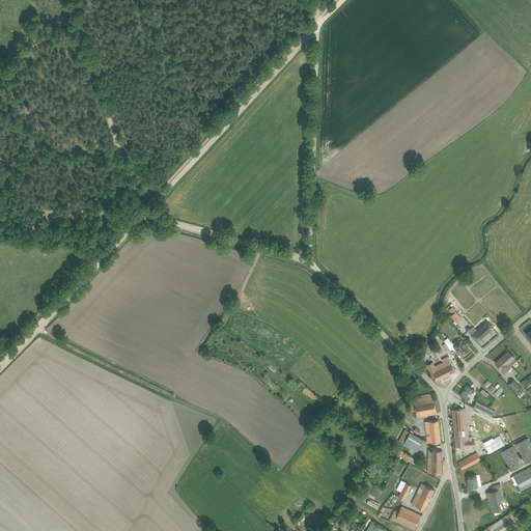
[(456,323),(463,318),(455,310),(456,309),(452,305),(448,309),(452,314),(450,315),(456,323)]
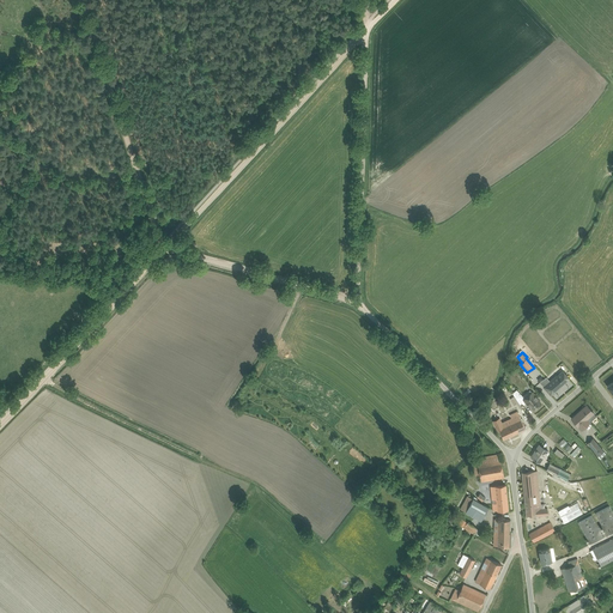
[(557,374),(542,386),(551,395),(562,386),(560,384),(569,377),(563,370),(557,375),(557,374)]
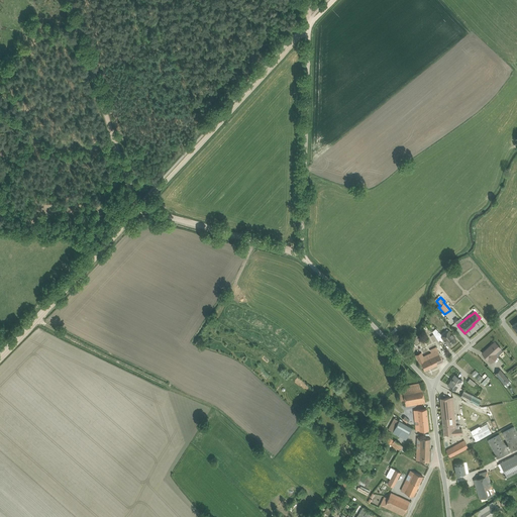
[(455,336),(449,329),(448,330),(447,328),(440,334),(439,332),(434,336),(438,340),(441,338),(446,344),(448,343),(450,345),(456,340),(453,337),(455,336)]
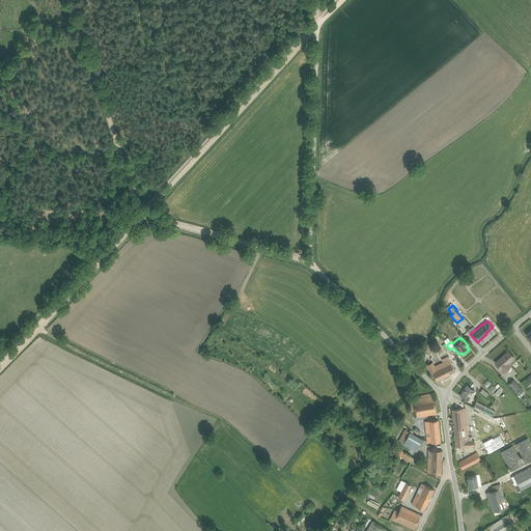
[(514,358),(508,351),(495,362),(504,372),(510,366),(511,366),(512,365),(512,364),(514,362),(515,363),(516,362),(516,361),(514,358)]
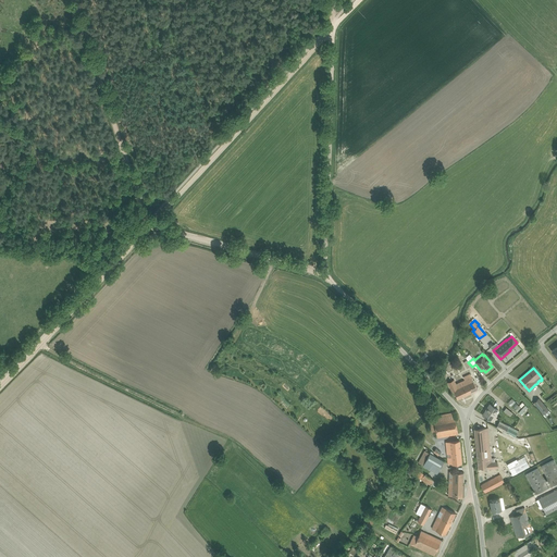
[(458,398),(477,390),(470,373),(463,376),(465,380),(456,383),(454,380),(448,383),(453,391),(454,391),(458,398)]
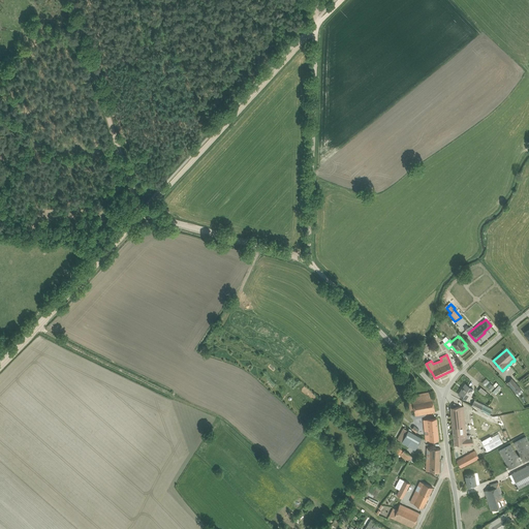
[(521,389),(511,377),(506,382),(517,393),(516,393),(518,395),(523,391),(521,389)]
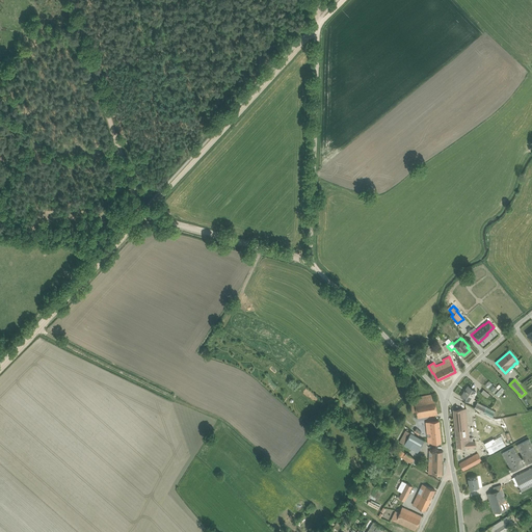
[(474,394),(476,391),(468,386),(460,396),(471,402),(476,395),(474,394)]
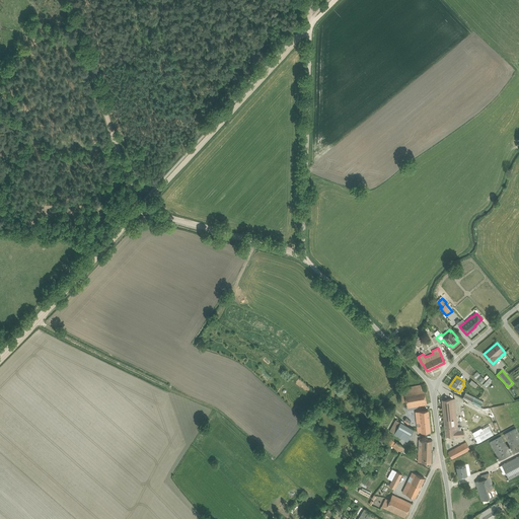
[(492,379),(490,377),(484,383),(483,384),(486,386),(492,379)]
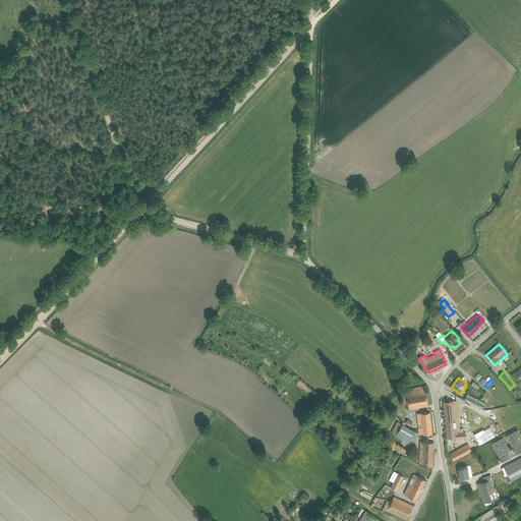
[(479,386),(473,381),(471,384),(477,390),(479,386)]
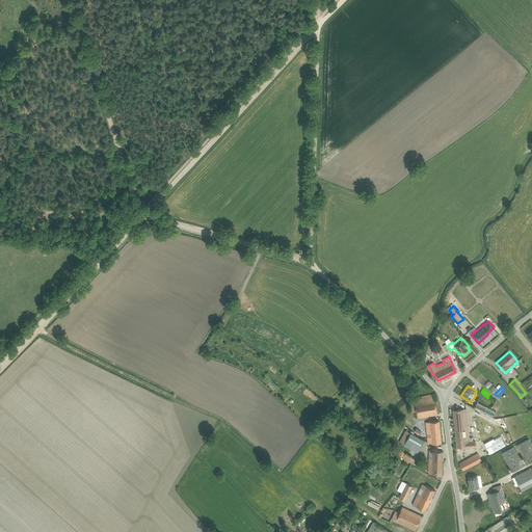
[(416,411),(417,418),(437,414),(434,399),(433,399),(432,394),(421,396),(422,397),(416,399),(417,402),(410,403),(411,413),(416,411)]
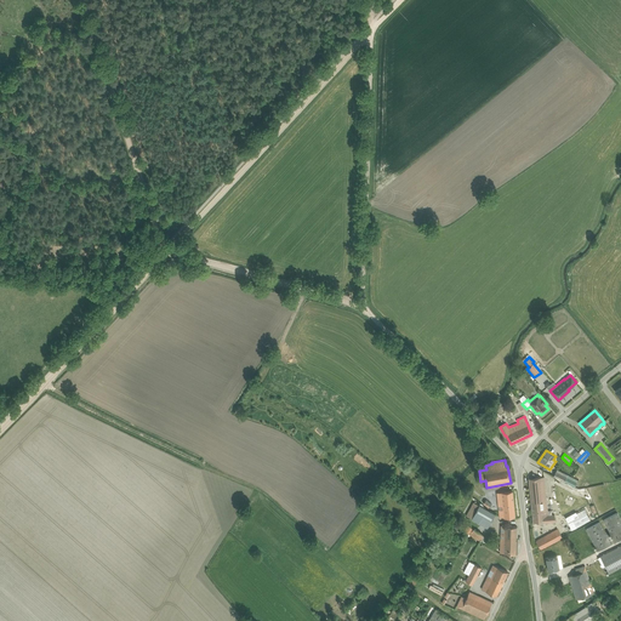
[(557,468),(553,476),(574,486),(577,479),(557,468)]
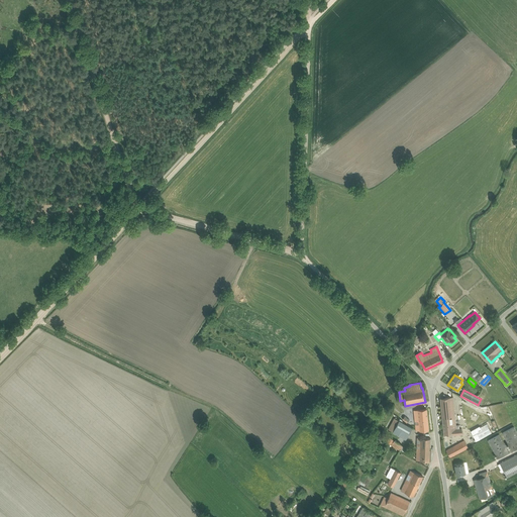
[(452,434),(461,433),(461,428),(456,428),(452,397),(440,398),(443,434),(452,433),(452,434)]
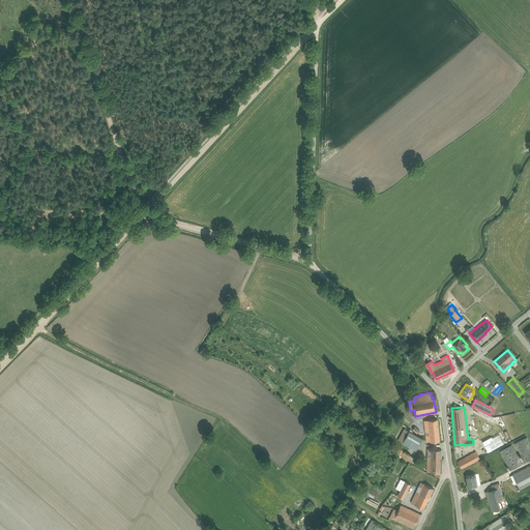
[(417,423),(407,414),(402,421),(417,433),(420,430),(415,427),(417,423)]
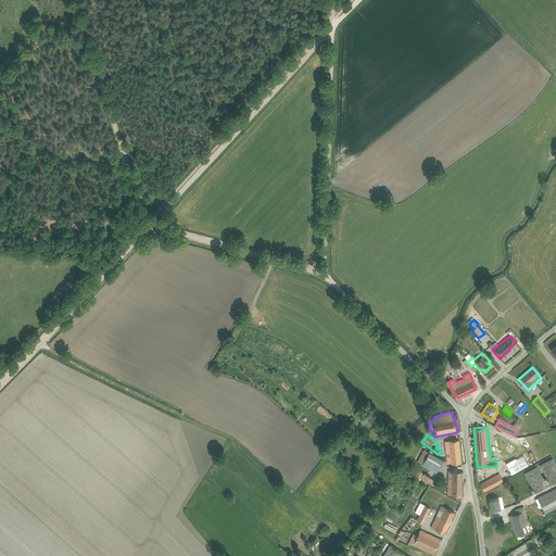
[(458,439),(444,441),(447,463),(451,463),(451,464),(462,463),(458,439)]
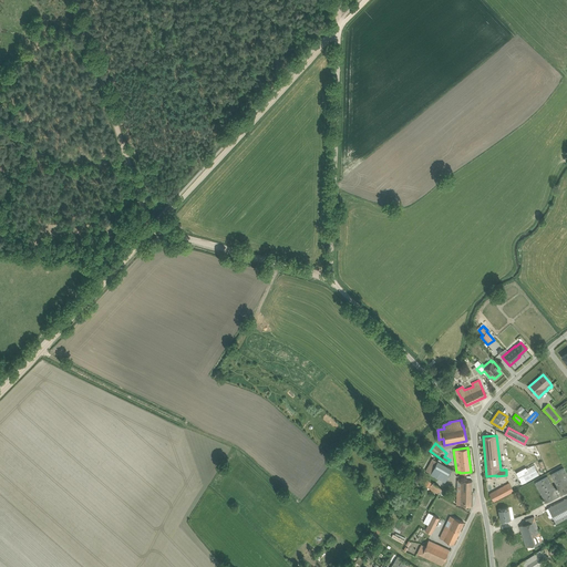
[(456,472),(432,459),(425,471),(445,482),(449,474),(453,476),(456,472)]
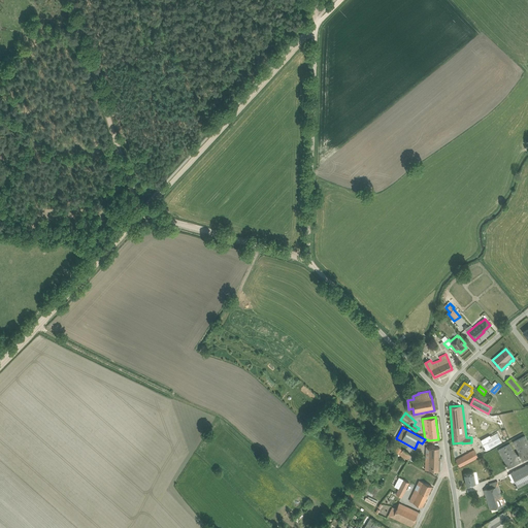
[(527,440),(525,435),(513,441),(521,457),(518,458),(509,443),(498,450),(508,468),(527,457),(527,440)]
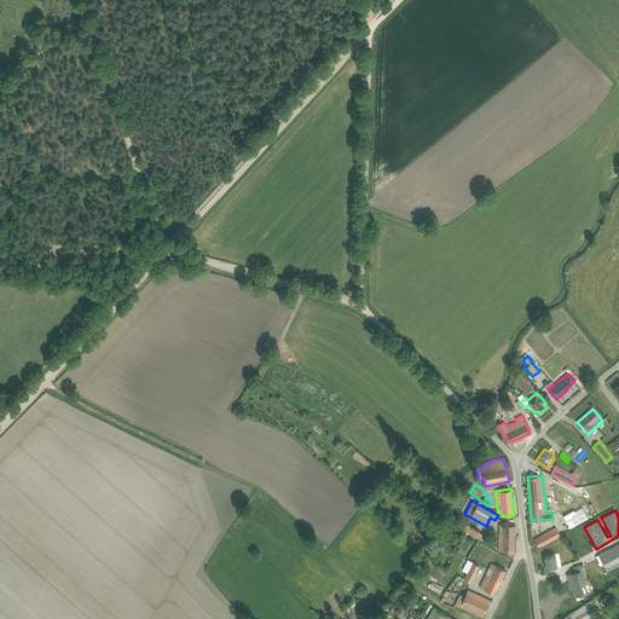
[(467,524),(462,530),(480,541),(484,534),(467,524)]
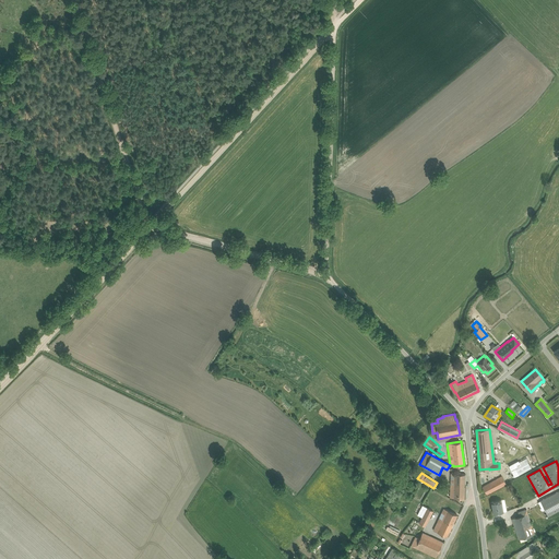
[(465,474),(451,473),(450,497),(464,498),(465,474)]
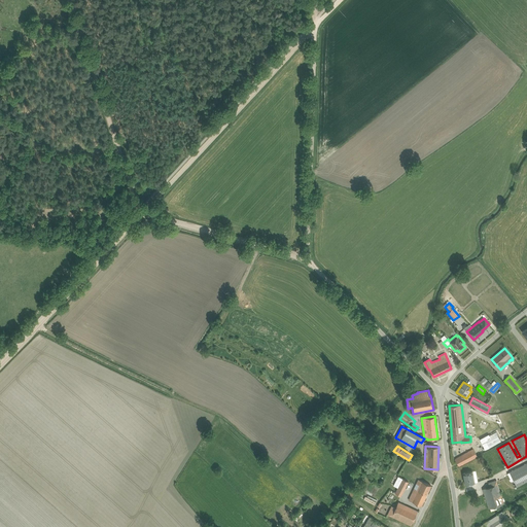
[(472,449),(455,459),(459,466),(477,456),(472,449)]
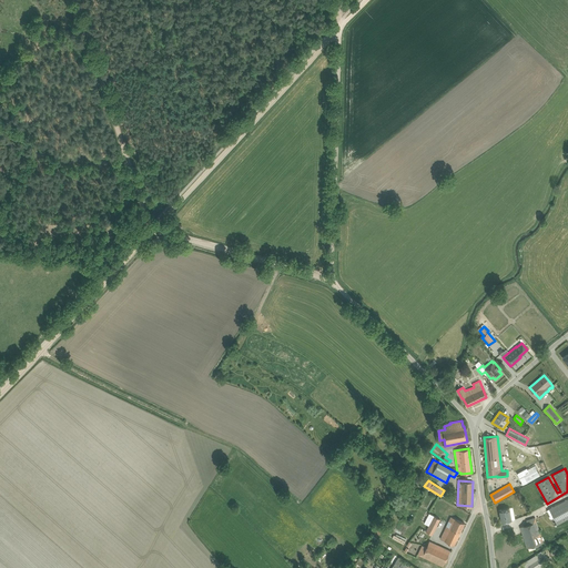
[(567,497),(548,508),(549,508),(547,509),(551,518),(554,517),(557,524),(567,517),(567,497)]
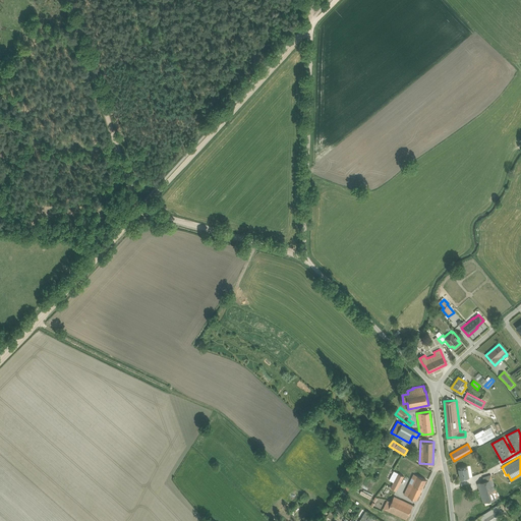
[(460,478),(472,475),(470,465),(458,467),(460,478)]
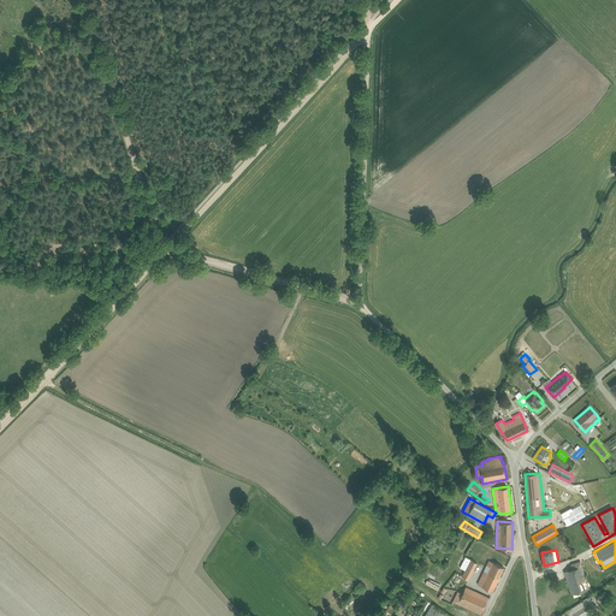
[(465,569),(461,576),(468,580),(478,563),(466,556),(460,567),(465,569)]
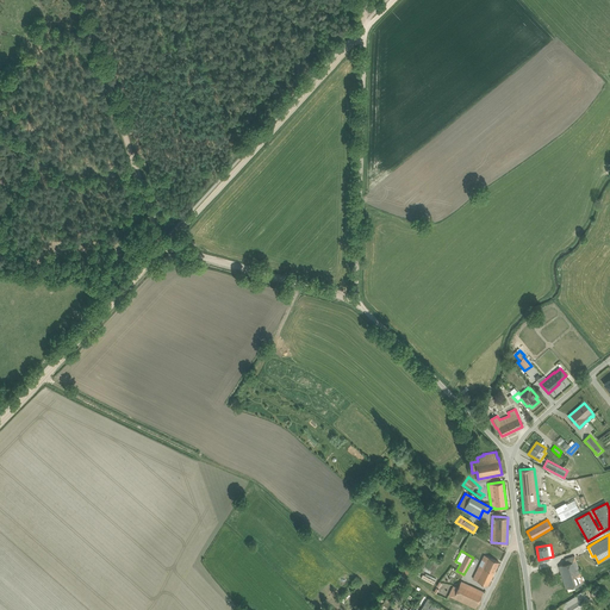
[(472,578),(487,585),(499,561),(484,554),(472,578)]
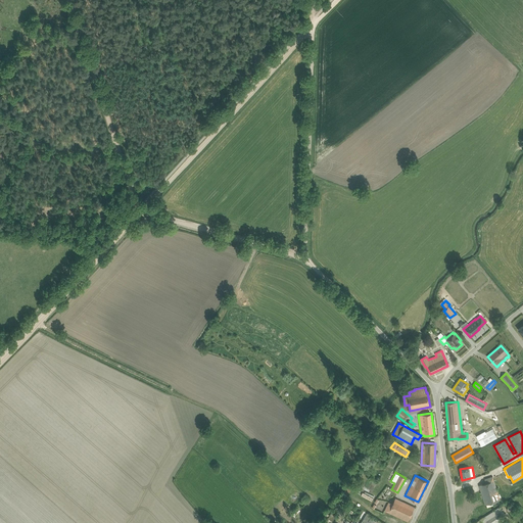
[(485,482),(478,485),(484,505),(501,500),(492,476),(484,478),(485,482)]
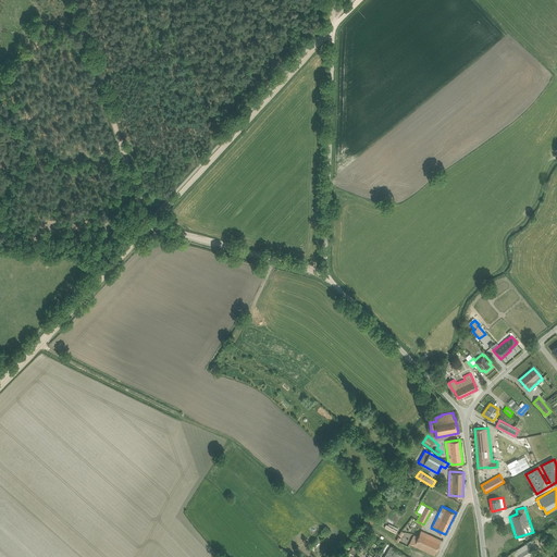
[(441,540),(421,530),(418,536),(413,534),(409,543),(434,555),(441,540)]
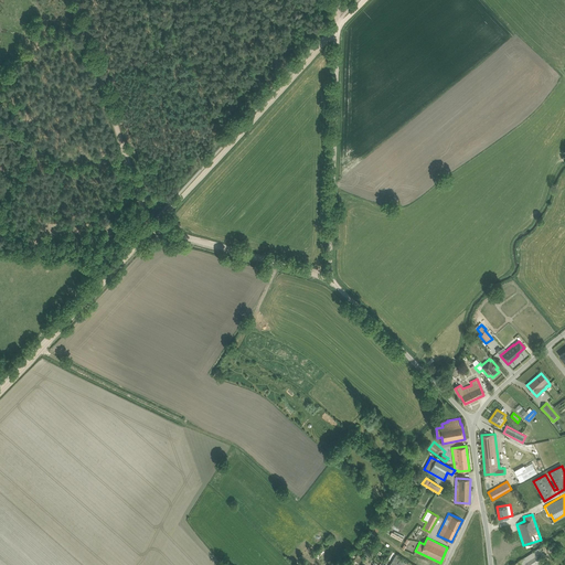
[(540,547),(518,561),(515,563),(516,564),(519,564),(521,564),(524,562),(525,564),(539,564),(542,564),(536,556),(542,553),(540,547)]
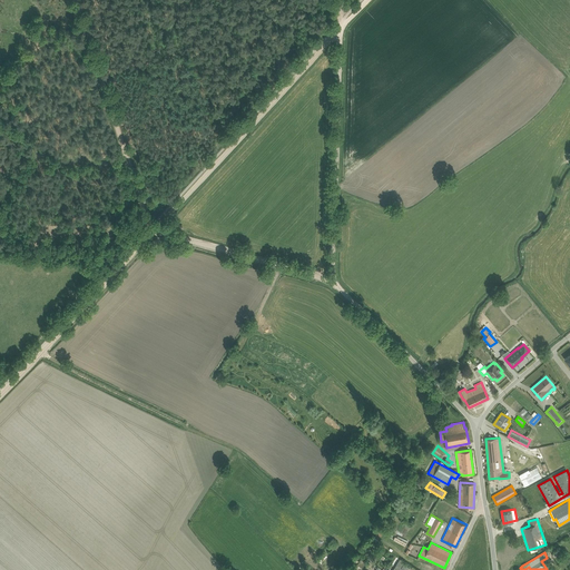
[(402,563),(404,561),(400,559),(392,569),(406,569),(409,567),(402,563)]
